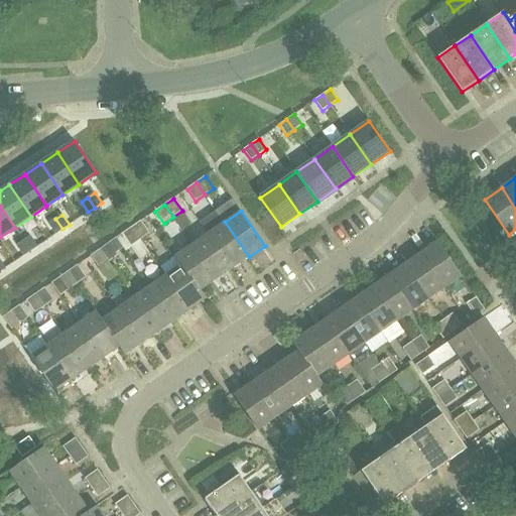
[(55,219),(49,224),(56,234),(62,229),(55,219)]
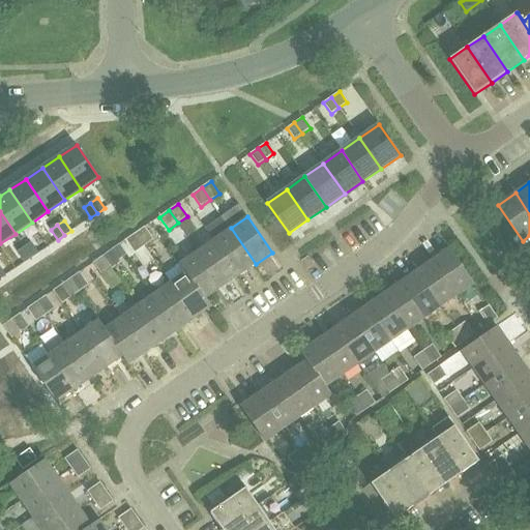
[(137,233),(145,245),(152,240),(144,228),(137,233)]
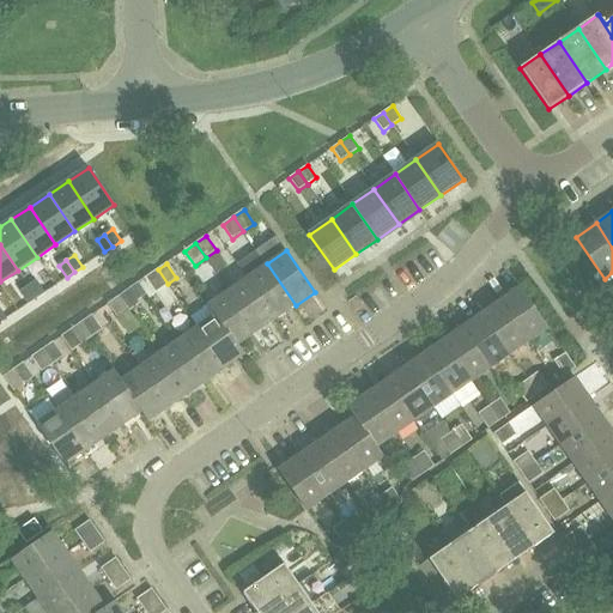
[(277,319),(296,305),(267,263),(248,277),(277,319)]
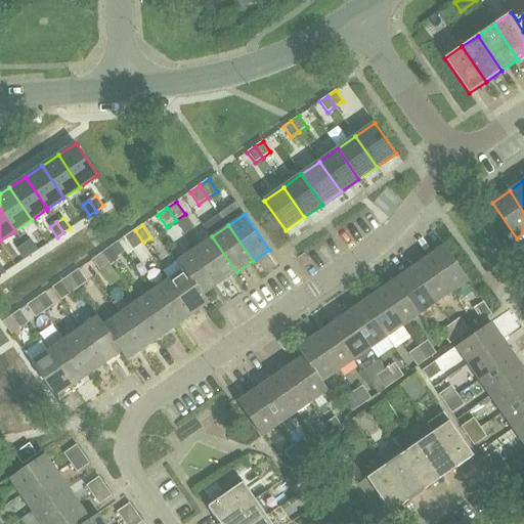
[(136,248),(143,243),(135,230),(127,235),(136,248)]
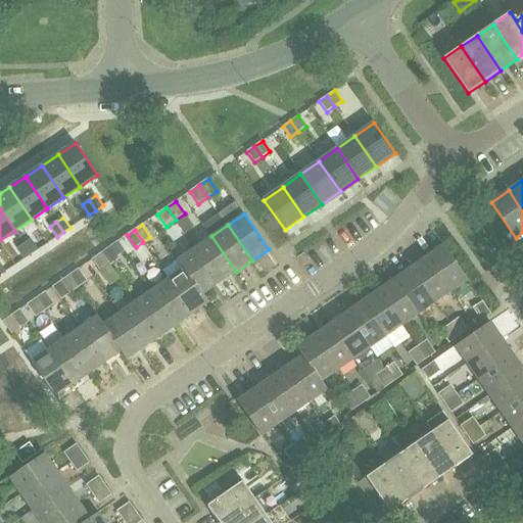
[(236,272),(211,236),(195,247),(220,283),(236,272)]
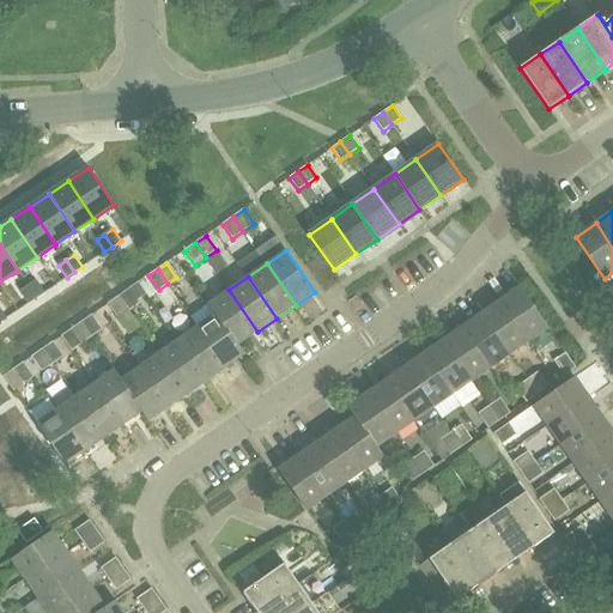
[(36,280),(29,286),(36,298),(44,292),(36,280)]
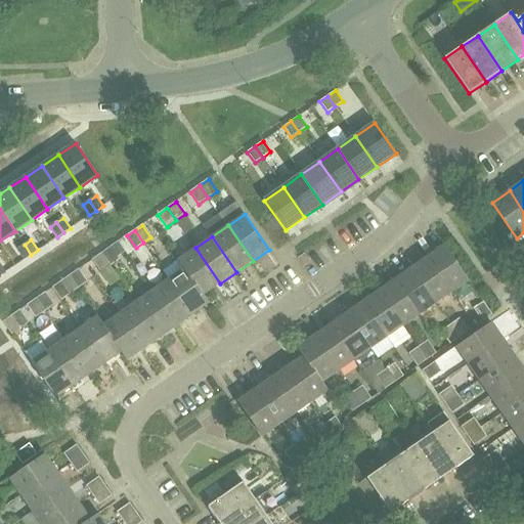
[(25,245),(17,249),(25,260),(31,255),(25,245)]
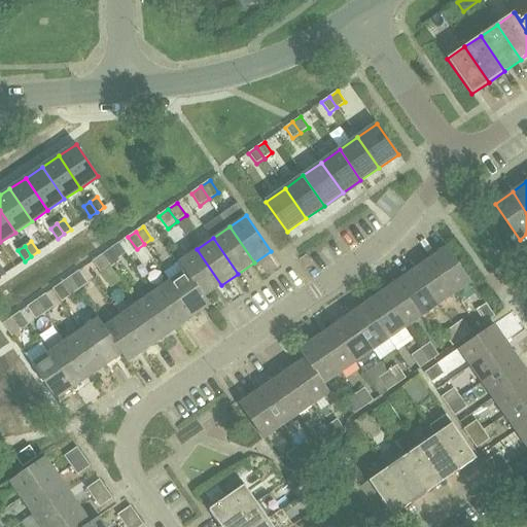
[(472,283),(447,247),(430,258),(456,294),(472,283)]
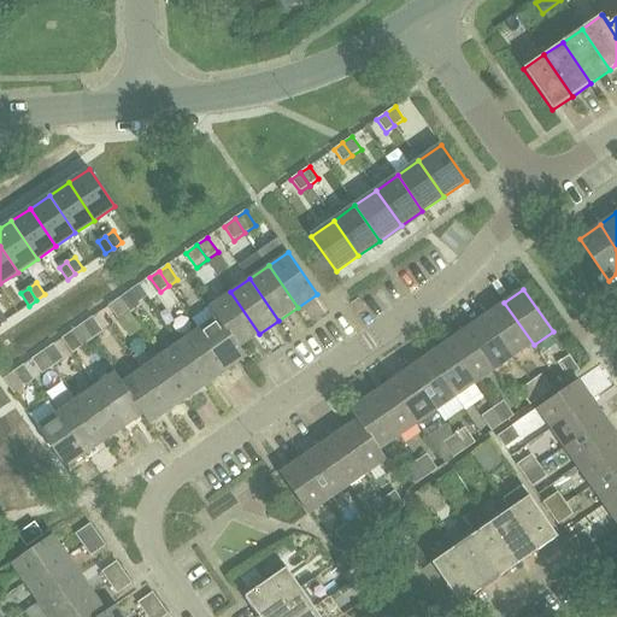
[(122,298),(131,311),(140,305),(130,292),(122,298)]
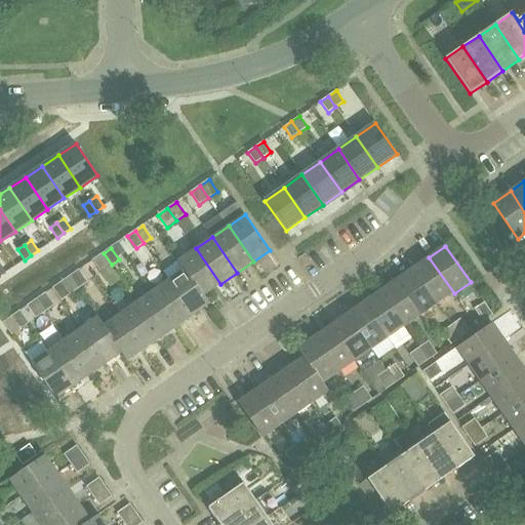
[(209,304),(210,303),(205,295),(220,284),(196,248),(179,260),(209,304)]
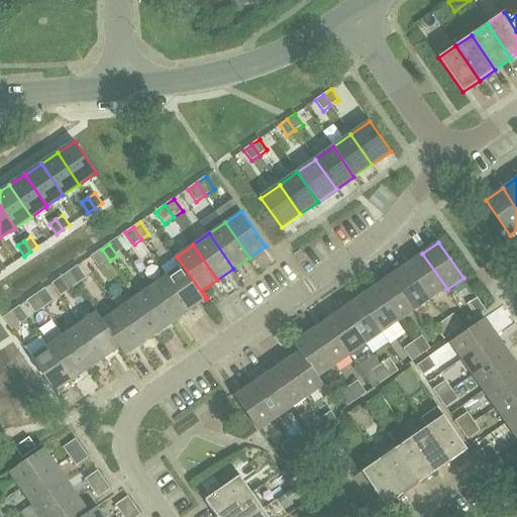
[(103,266),(110,261),(102,249),(95,254),(103,266)]
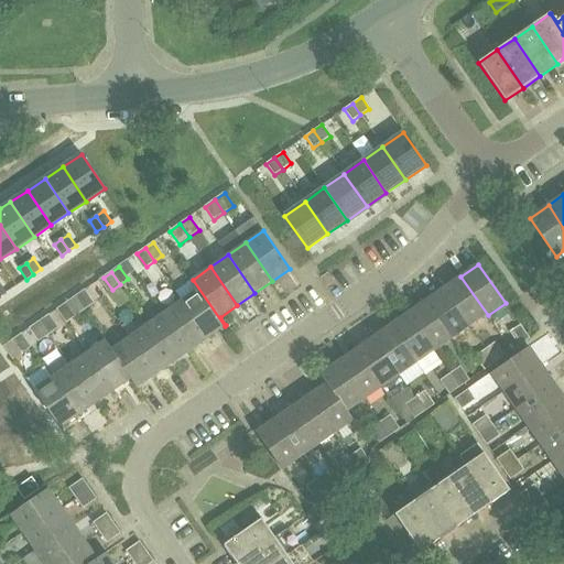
[(461,277),(457,280),(443,290),(470,327),(488,315),(461,277)]
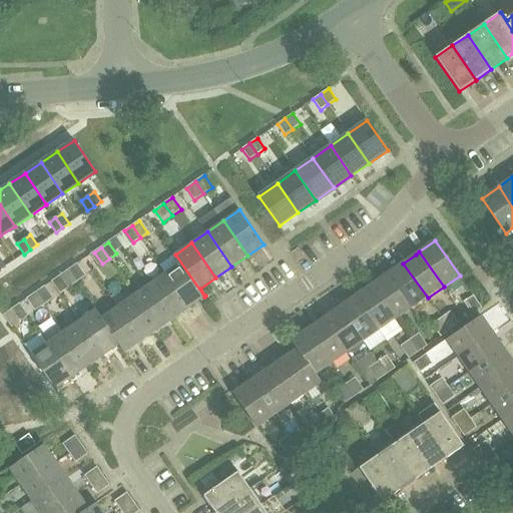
[(188,308),(196,302),(204,297),(175,254),(174,254),(179,263),(164,273),(188,308)]
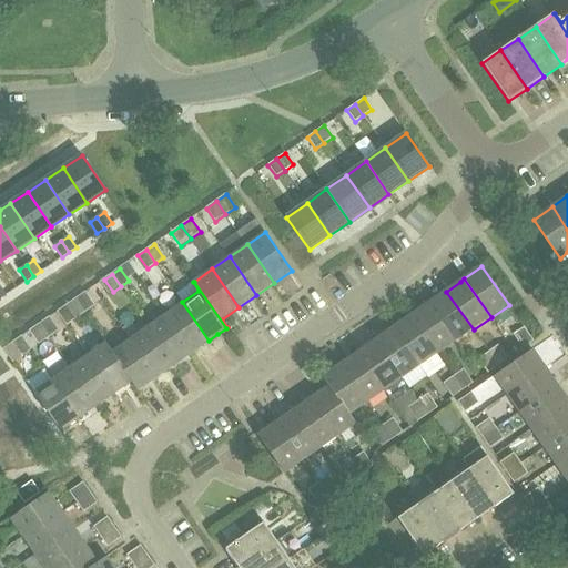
[(474,330),(446,292),(428,304),(456,343),(474,330)]
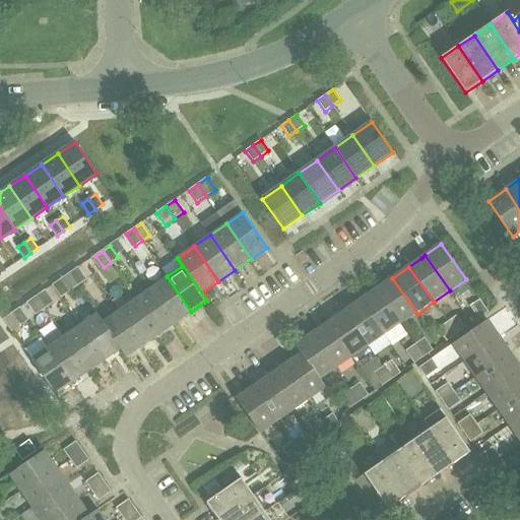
[(69,273),(78,285),(85,280),(77,268),(69,273)]
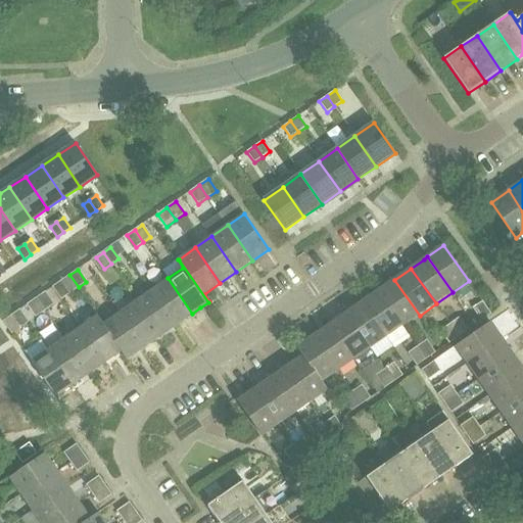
[(70,292),(79,287),(69,275),(62,280),(70,292)]
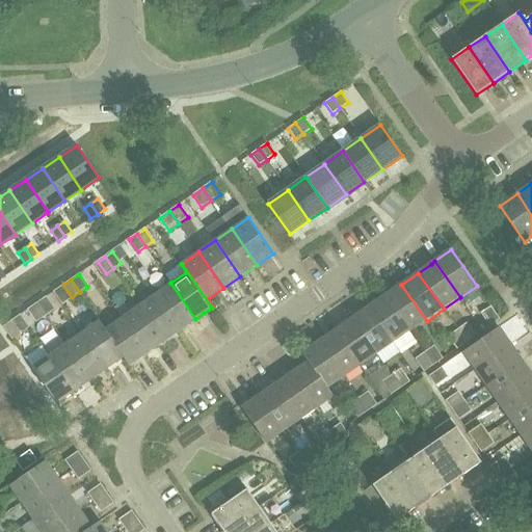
[(154,294),(179,330),(195,319),(170,283),(154,294)]
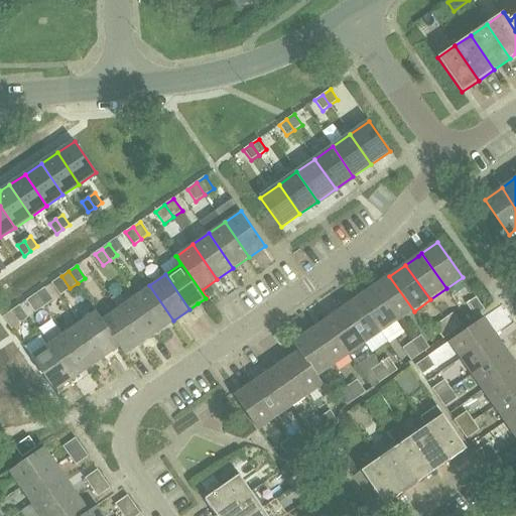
[(373,287),(398,323),(414,311),(389,276),(373,287)]
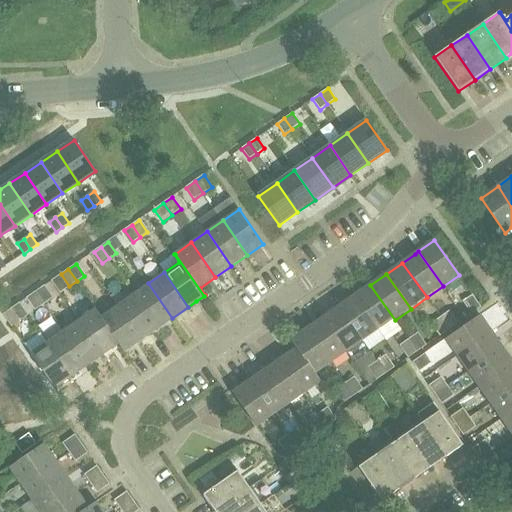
[(156,329),(164,323),(172,318),(148,283),(132,294),(156,329)]
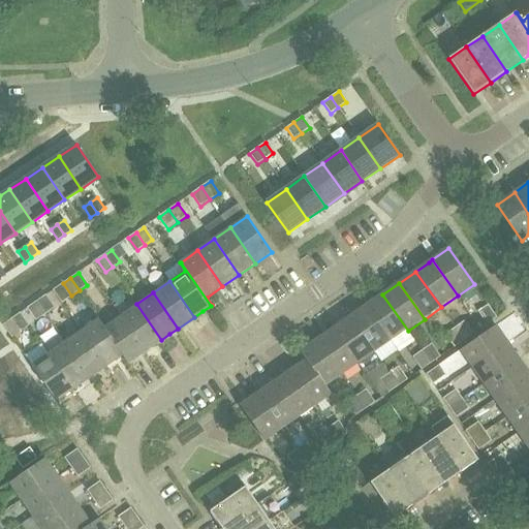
[(366,306),(392,342),(408,331),(382,294),(366,306)]
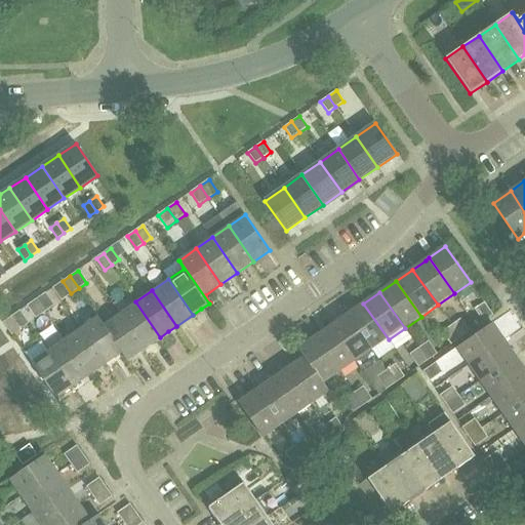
[(37,299),(45,311),(53,306),(44,293),(37,299)]
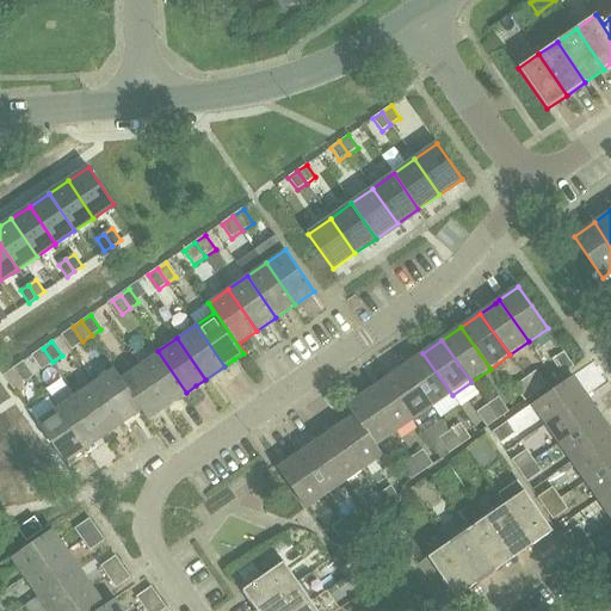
[(44,369),(53,362),(43,349),(35,355),(44,369)]
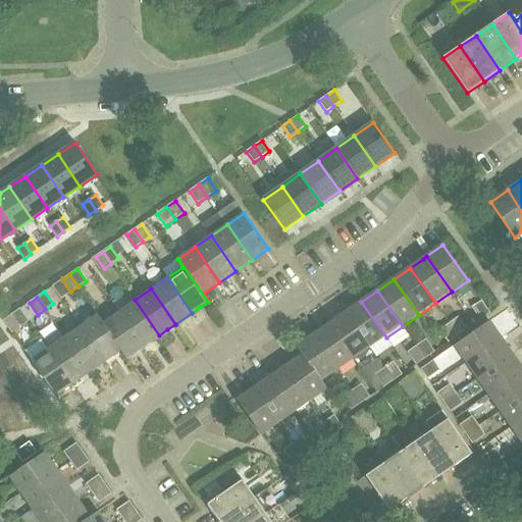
[(159,335),(135,300),(118,311),(143,347),(159,335)]
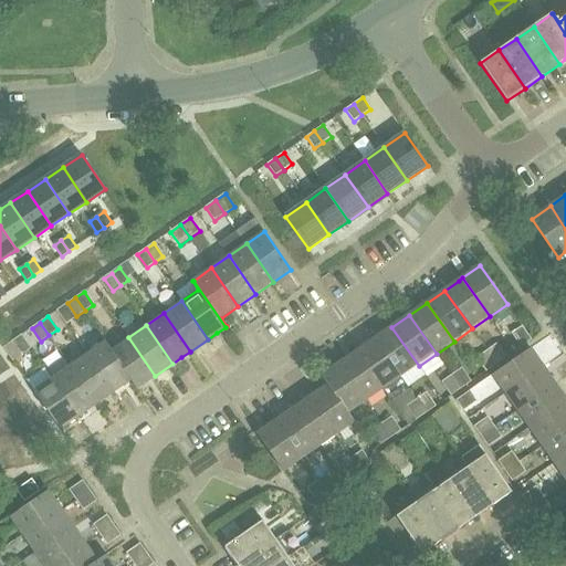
[(374,339),(400,378),(419,366),(391,327),(374,339)]
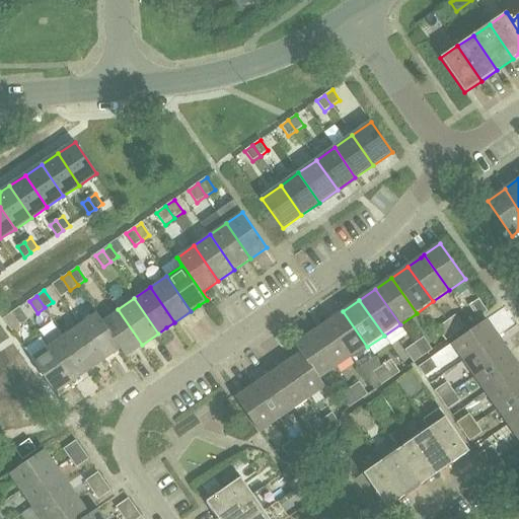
[(489,312),(487,311),(479,300),(469,307),(478,319),(489,312)]
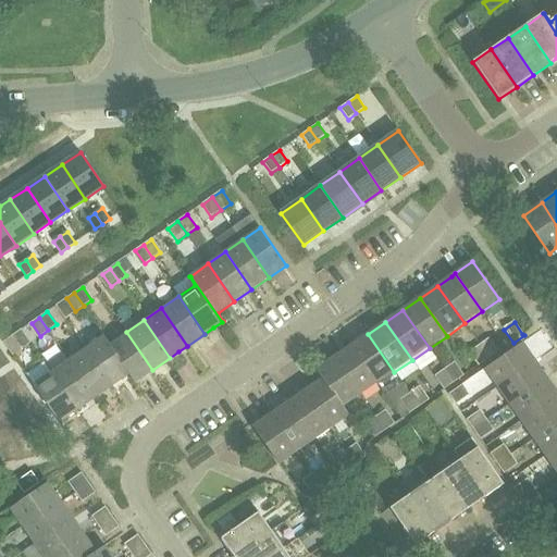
[(136,382),(148,373),(152,370),(126,332),(110,344),(104,335),(103,336),(136,382)]
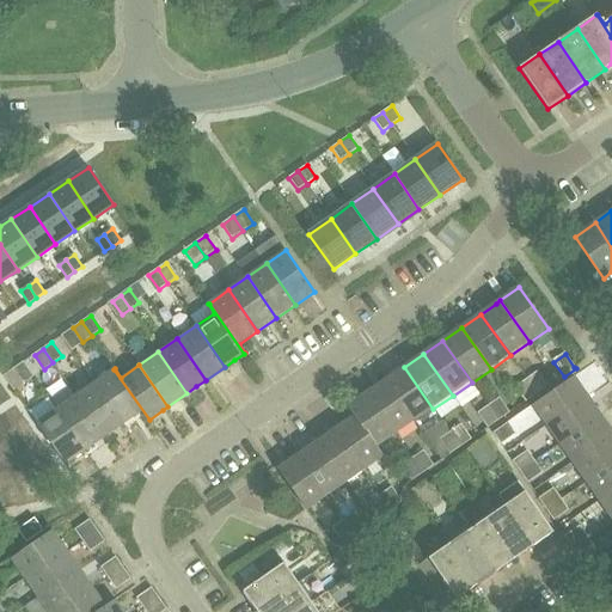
[(385,380),(414,422),(433,409),(404,367),(385,380)]
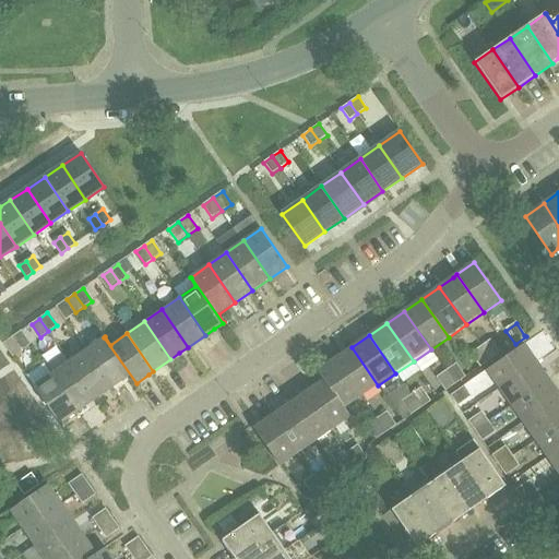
[(3,344),(12,356),(23,349),(13,336),(3,344)]
